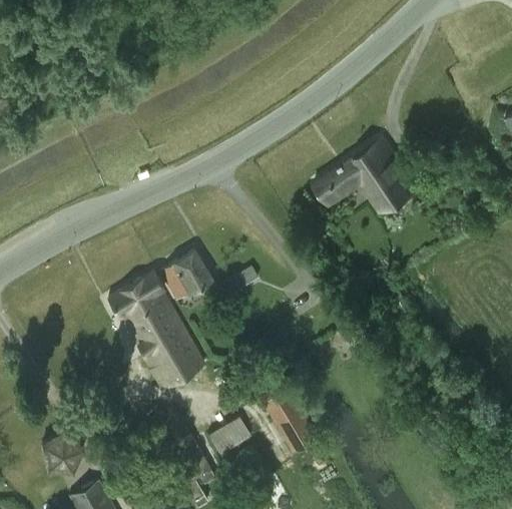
[(382,213),(419,189),(384,137),(315,183),(330,206),(363,184),(382,213)]
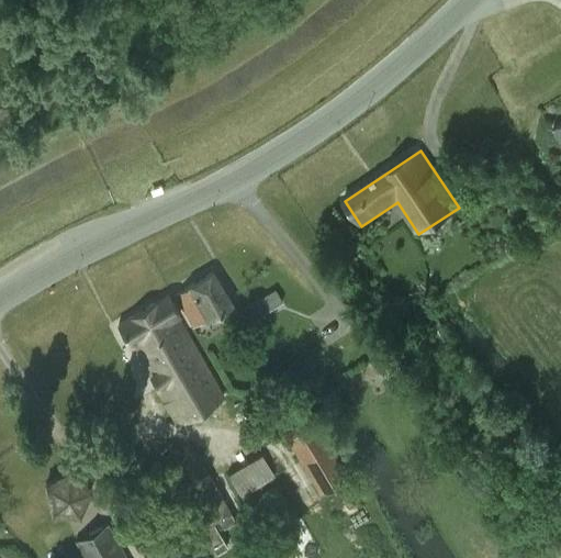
[(194,330),(234,308),(214,274),(175,296),(194,330)]
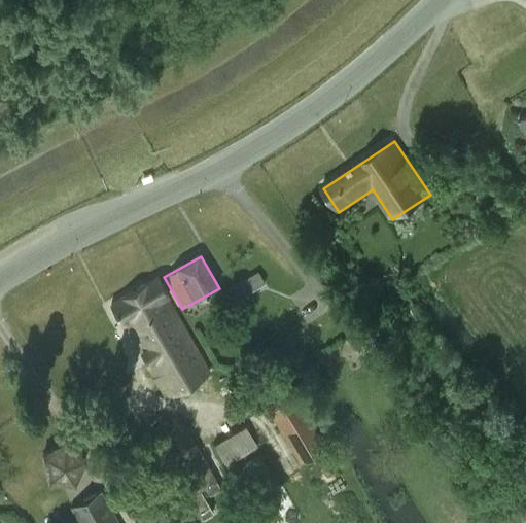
[(266,286),(258,275),(230,292),(236,303),(266,286)]
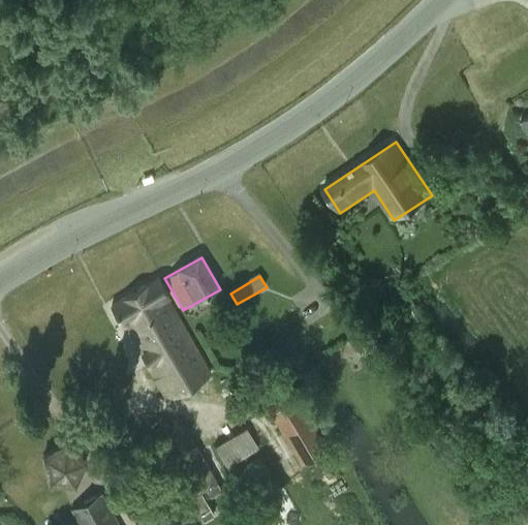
[(166,400),(212,375),(167,300),(169,298),(160,281),(111,309),(122,328),(128,325),(166,400)]
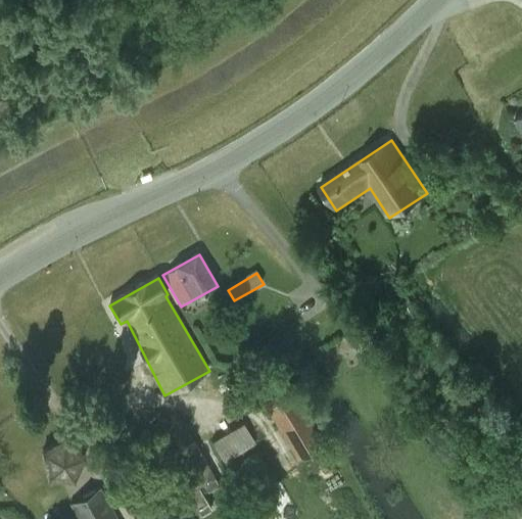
[(401,308),(412,323),(420,318),(409,301),(401,308)]
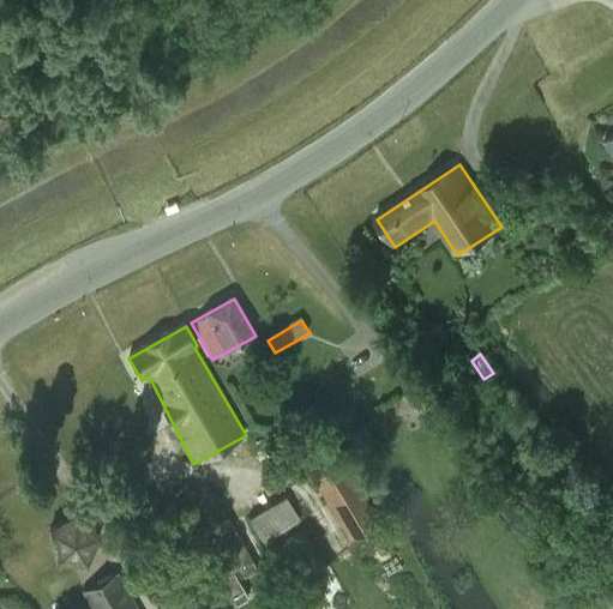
[(380,523),(343,460),(313,480),(350,542),(380,523)]
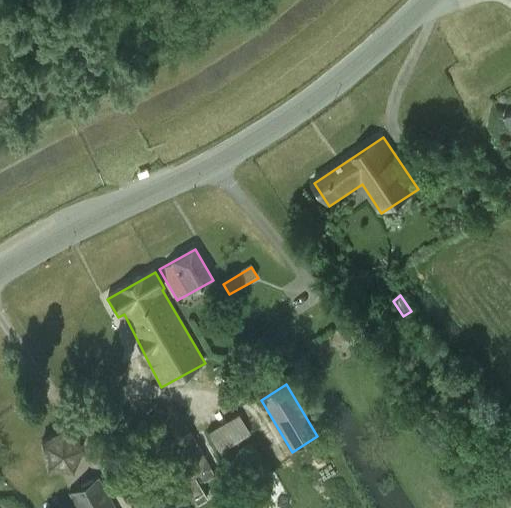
[(239,416),(207,435),(225,466),(244,455),(237,444),(250,436),(239,416)]
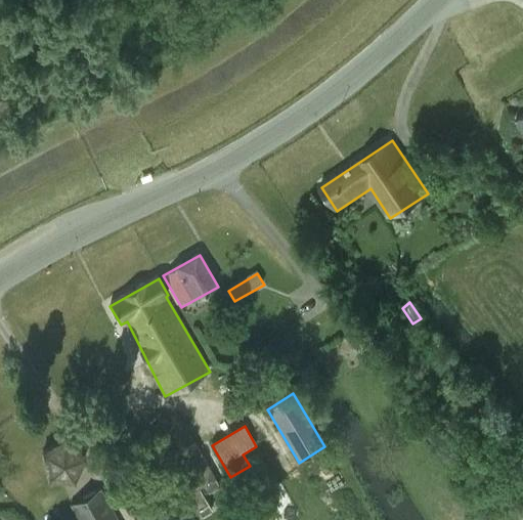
[(74,482),(85,458),(67,441),(45,455),(49,478),(74,482)]
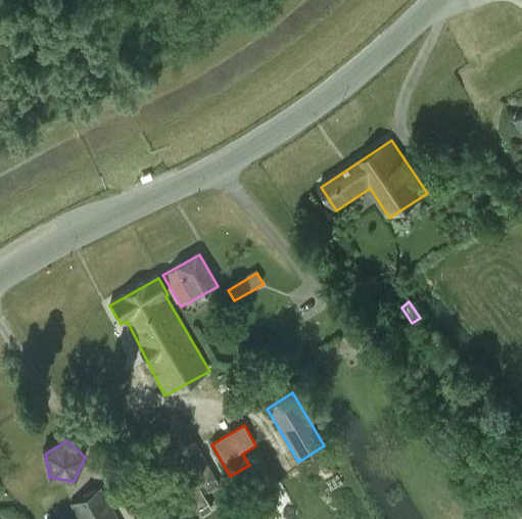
[(196,444),(173,459),(194,494),(191,497),(204,517),(215,511),(202,490),(205,487),(209,493),(221,487),(196,444)]
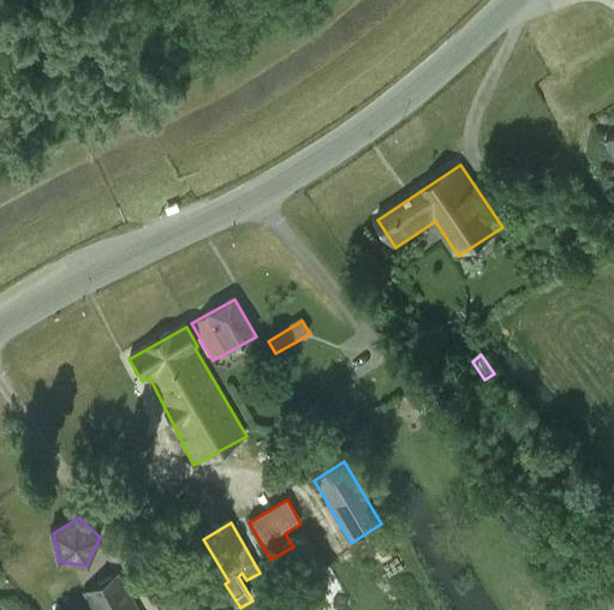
[(136,609),(118,576),(84,594),(93,609),(136,609)]
